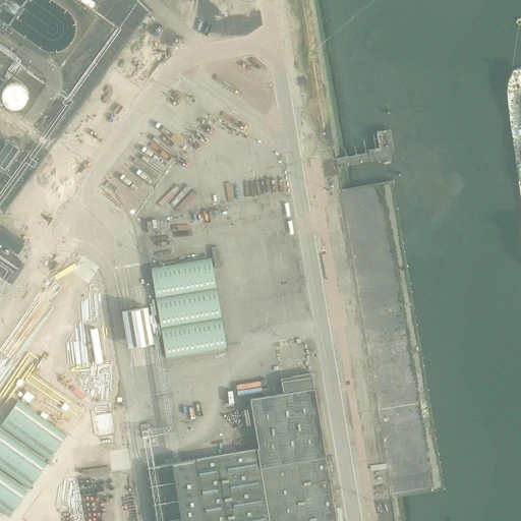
[(24,99),(25,96),(24,94),(23,91),(22,89),(20,87),(18,85),(16,84),(13,83),(11,84),(8,84),(6,87),(4,88),(2,90),(1,93),(1,95),(1,98),(1,100),(2,102),(4,104),(6,106),(8,107),(11,108),(13,108),(16,108),(18,107),(20,105),(22,103),(23,101),(24,99)]
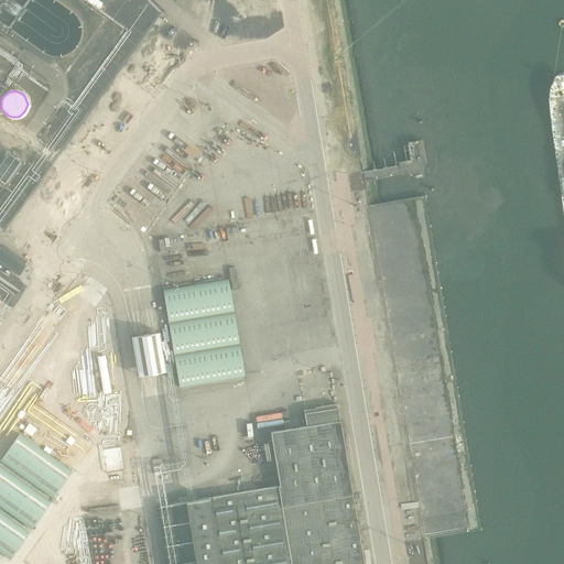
[(14,155),(0,172),(0,177),(10,186),(28,165),(14,155)]
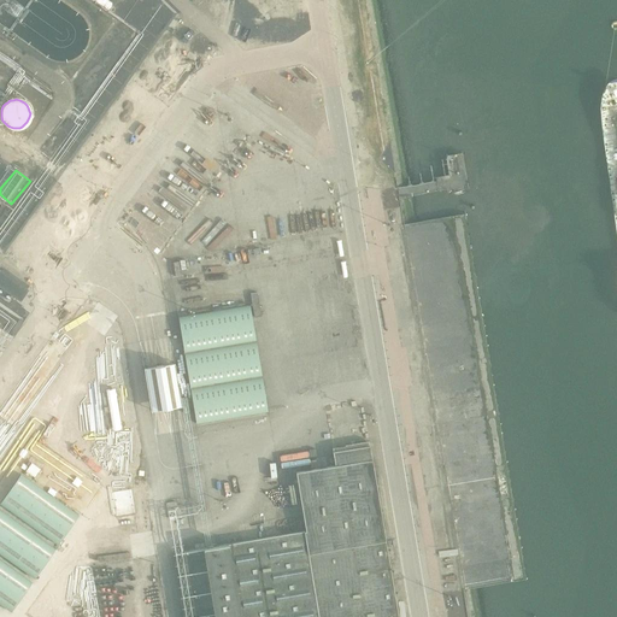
[(15,297),(19,300),(28,289),(0,270),(0,297),(10,304),(15,297)]
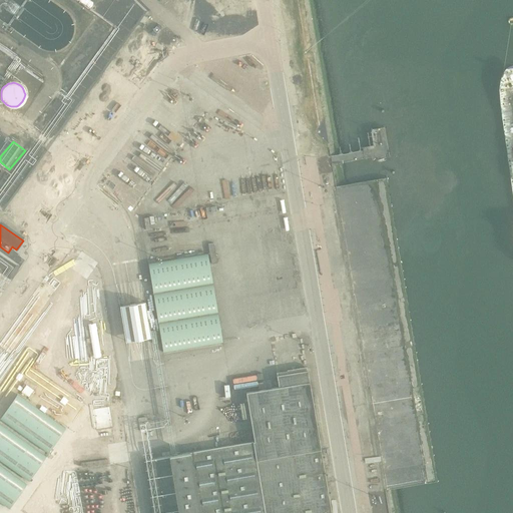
[(207,254),(148,265),(163,354),(222,345),(207,254)]
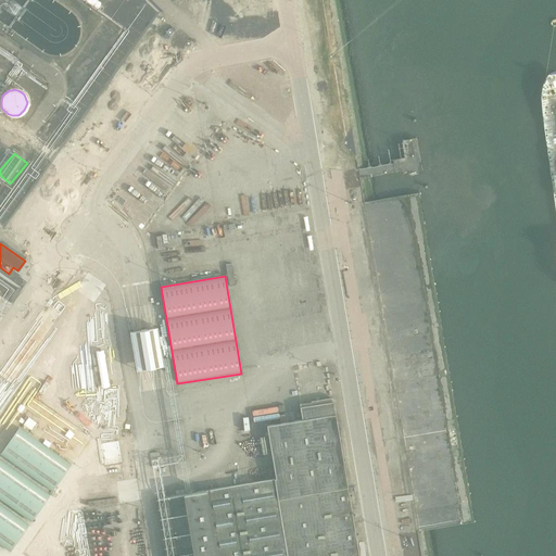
[(159,326),(130,331),(136,370),(164,365),(159,326)]
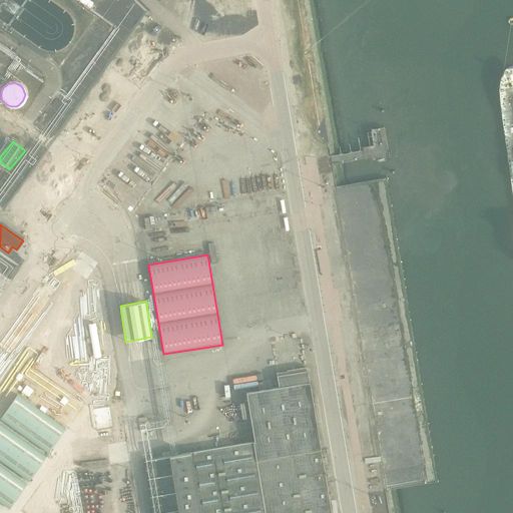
[(145,460),(153,512),(332,512),(321,448),(308,371),(278,376),(279,387),(246,393),(254,441),(145,460)]
